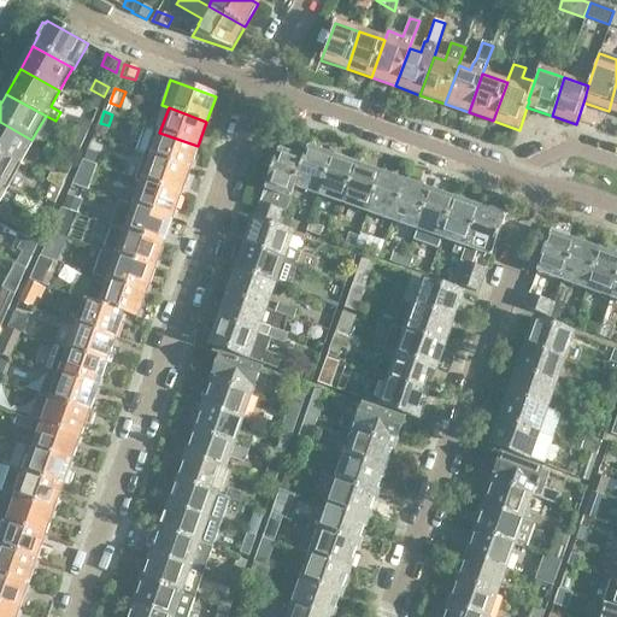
[(76,133),(84,137),(93,121),(83,116),(76,133)]
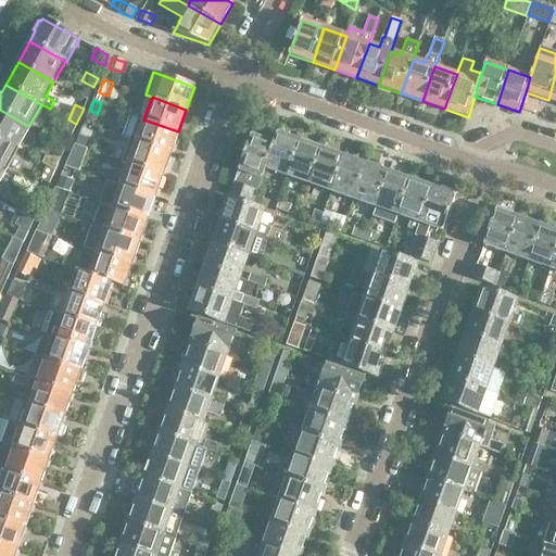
[(0,110),(0,139),(16,149),(28,126),(0,110)]
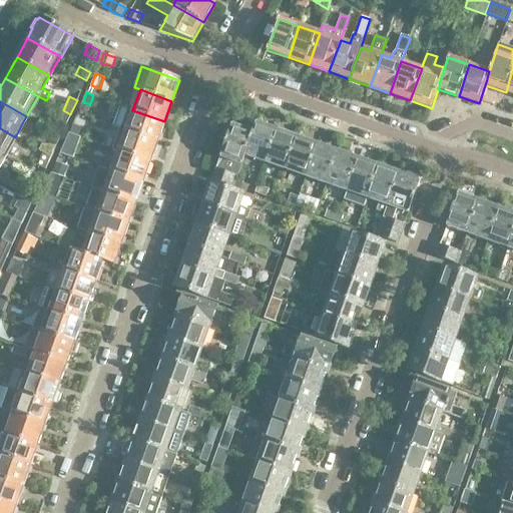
[(164,121),(132,110),(120,105),(113,126),(119,128),(157,141),(164,121)]
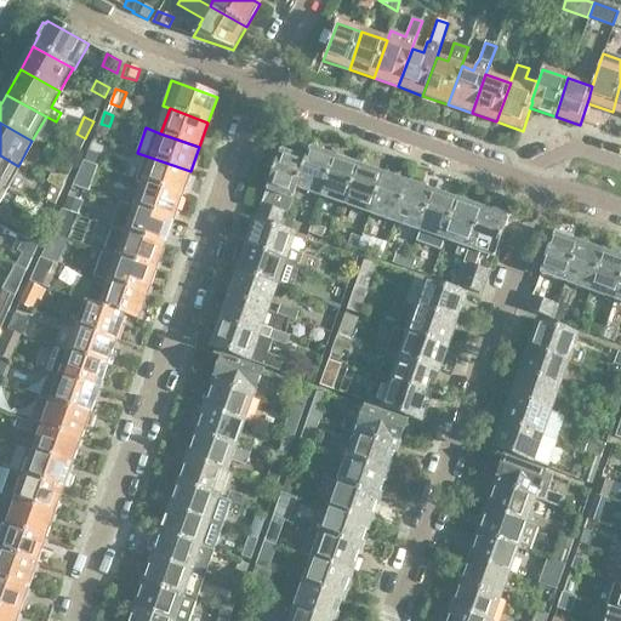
[(68,149),(78,154),(85,138),(77,134),(68,149)]
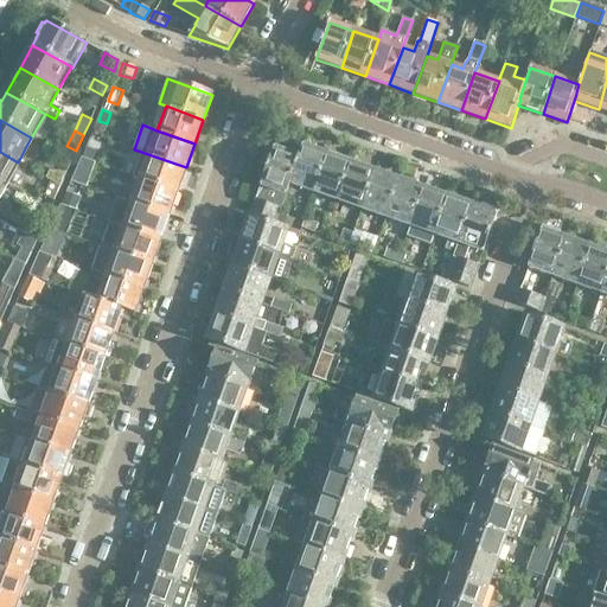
[(89,141),(82,157),(91,160),(98,146),(89,141)]
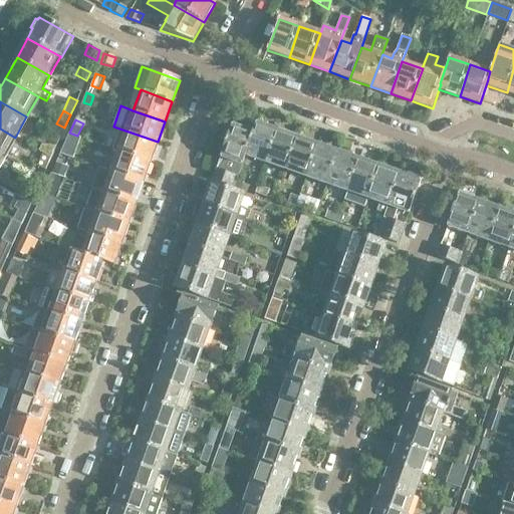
[(245,156),(246,157),(265,164),(277,132),(257,123),(253,134),(245,156)]
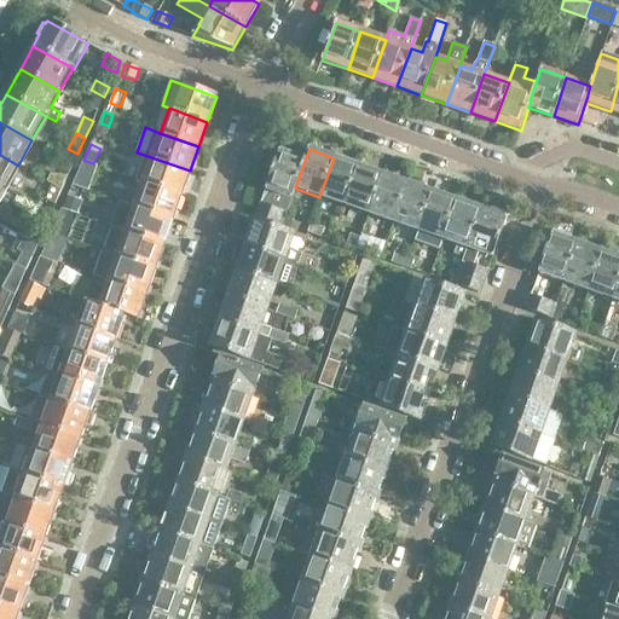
[(275,168),(266,191),(255,220),(281,229),(284,220),(291,201),(296,189),(295,187),(305,161),(276,151),(270,167),(275,168)]
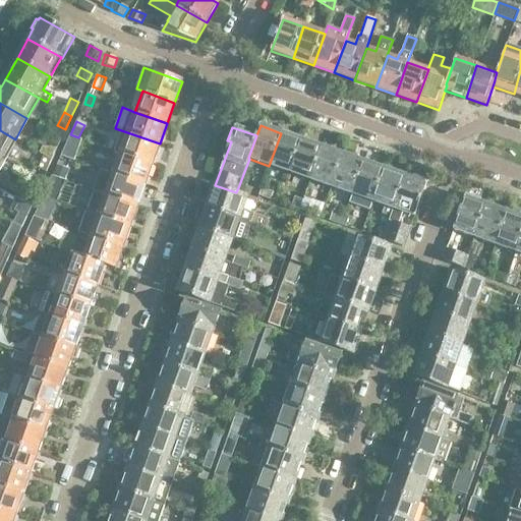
[(0,130),(0,157),(4,159),(15,139),(0,130)]
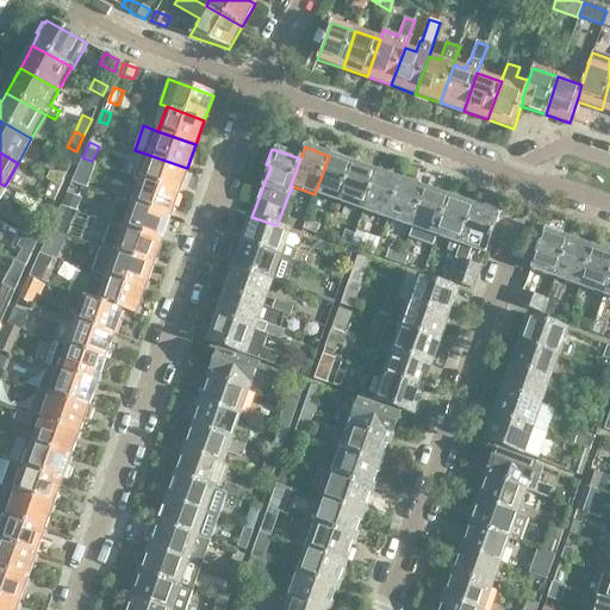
[(134,176),(141,179),(179,192),(187,168),(142,153),(134,176)]
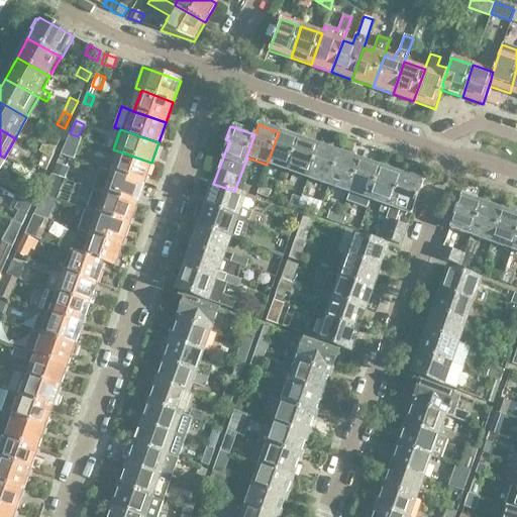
[(279,132),(267,165),(287,172),(299,139),(279,132)]
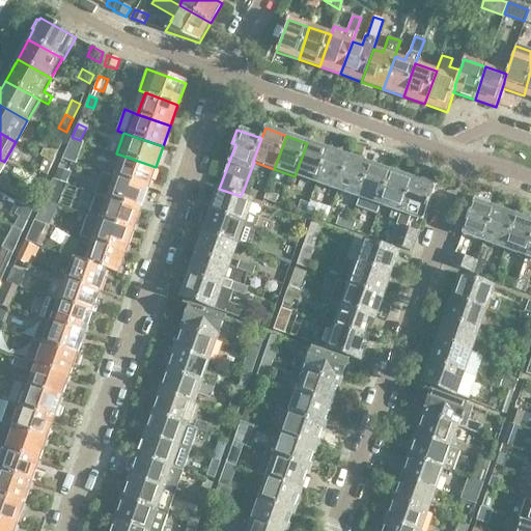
[(84,141),(80,140),(72,137),(64,155),(78,160),(84,141)]
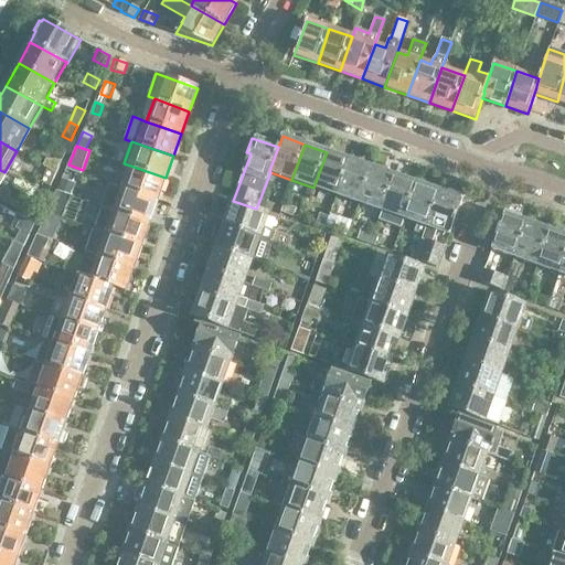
[(327,152),(313,188),(337,195),(349,160),(327,152)]
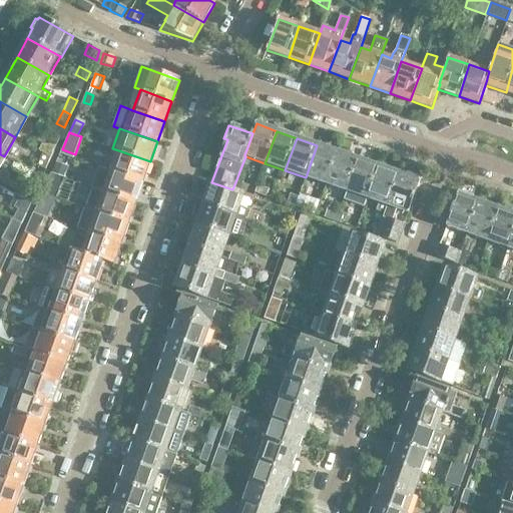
[(39,150),(50,156),(56,145),(50,145),(41,145),(39,150)]
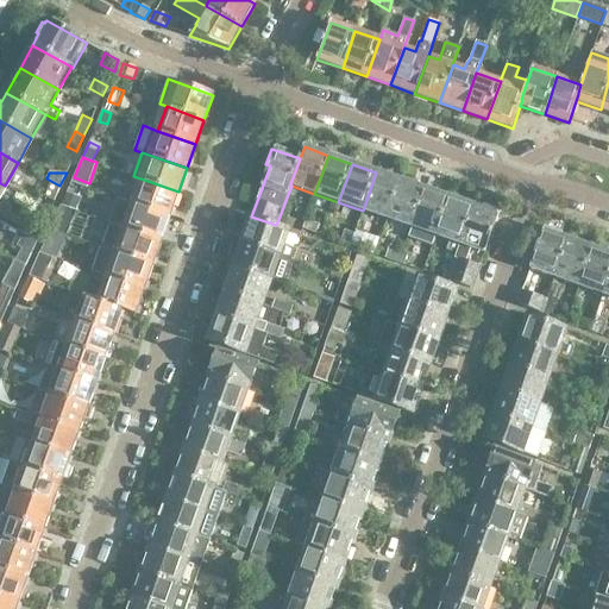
[(376,173),(363,211),(388,220),(401,181),(376,173)]
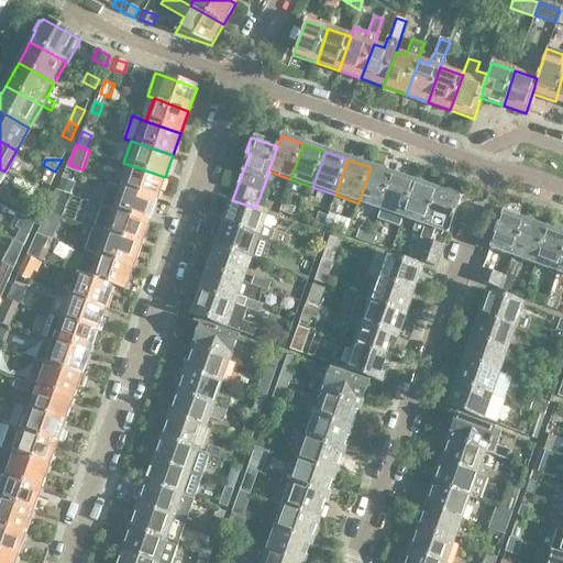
[(47,185),(55,172),(43,165),(35,178),(47,185)]
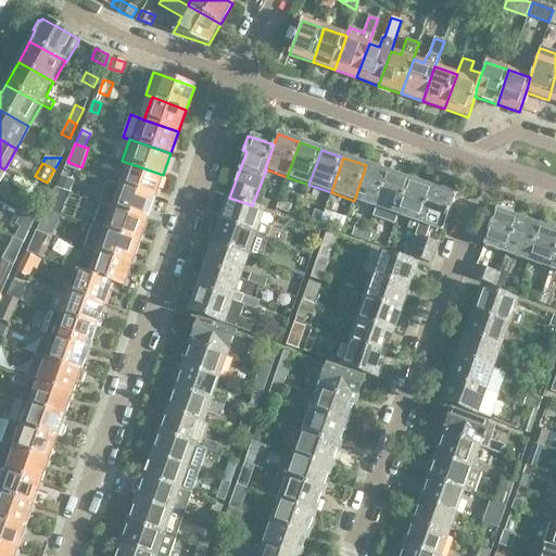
[(128,163),(121,186),(154,199),(163,175),(128,163)]
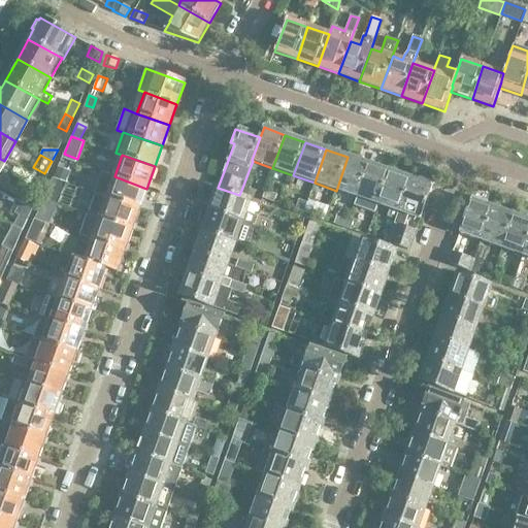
[(348,157),(336,191),(356,198),(368,164),(348,157)]
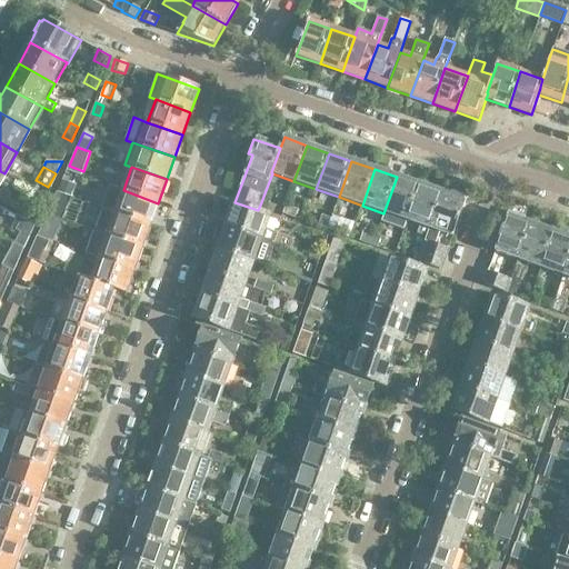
[(397,177),(383,213),(406,221),(419,185),(397,177)]
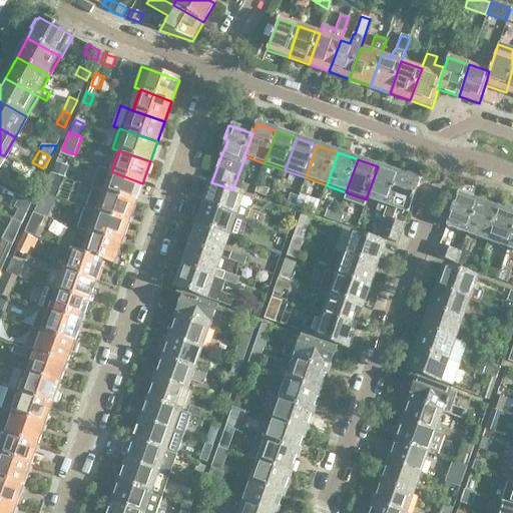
[(63,177),(67,166),(55,162),(51,173),(63,177)]
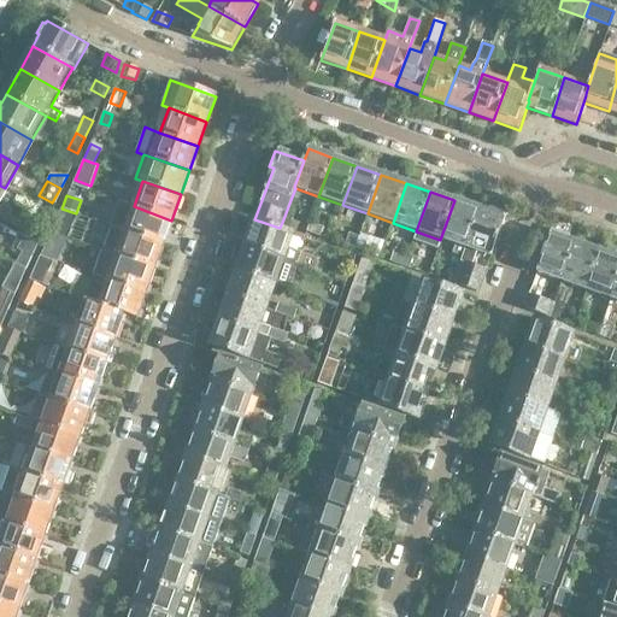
[(454,200),(440,240),(456,246),(448,265),(458,268),(465,248),(480,210),(454,200)]
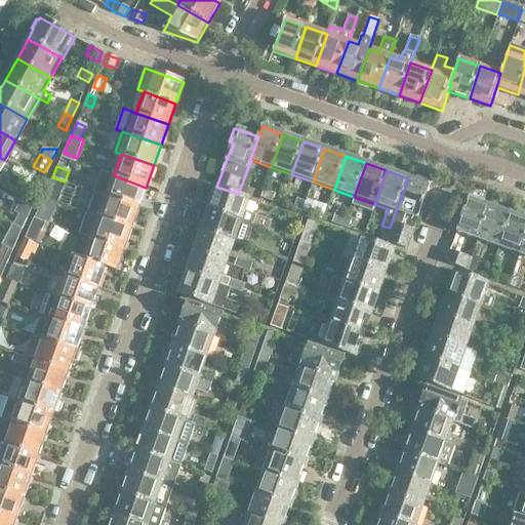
[(114,175),(106,197),(138,208),(146,188),(114,175)]
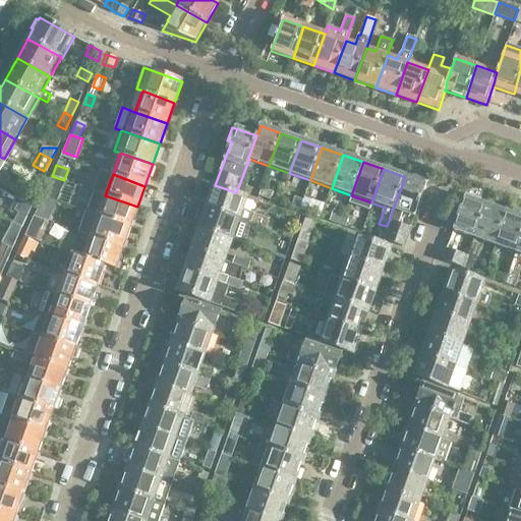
[(382,240),(385,240),(403,247),(410,228),(399,224),(402,213),(414,217),(428,180),(413,175),(411,179),(405,177),(393,210),(387,226),(382,240)]
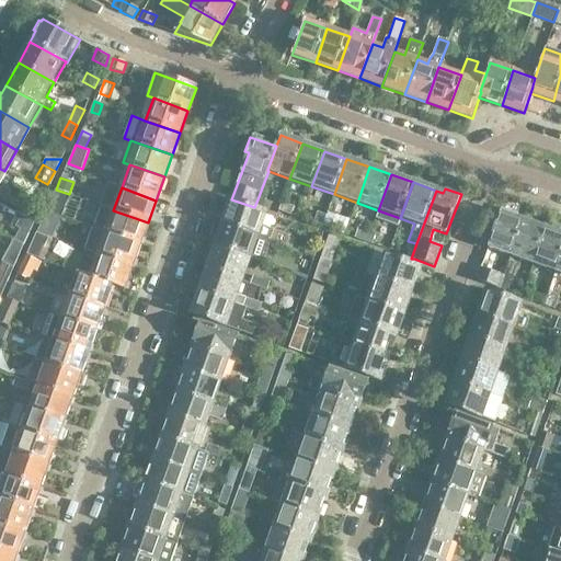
[(54,191),(45,210),(59,217),(68,196),(54,191)]
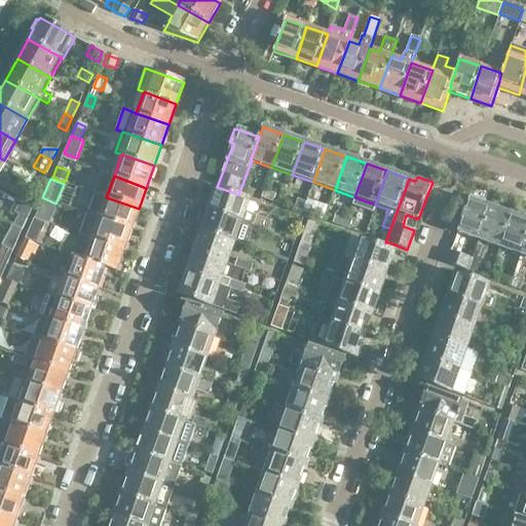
[(217,187),(209,210),(243,223),(243,222),(254,226),(268,232),(272,222),(247,213),(252,199),(217,187)]
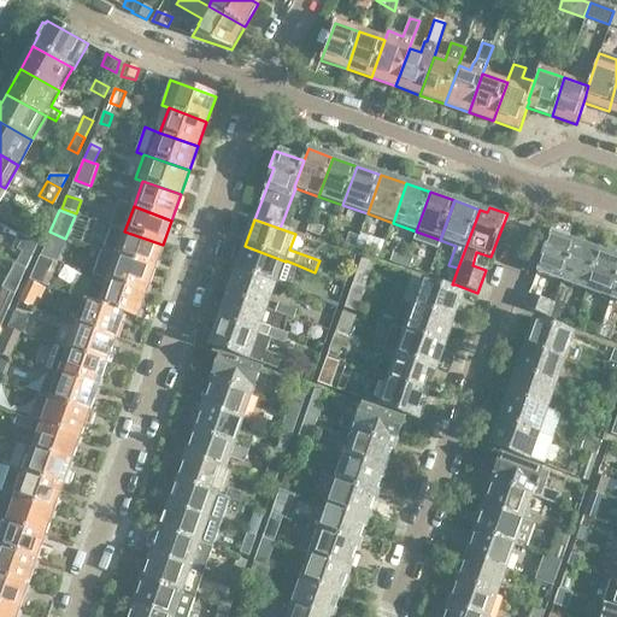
[(283,219),(280,228),(295,233),(299,224),(283,219)]
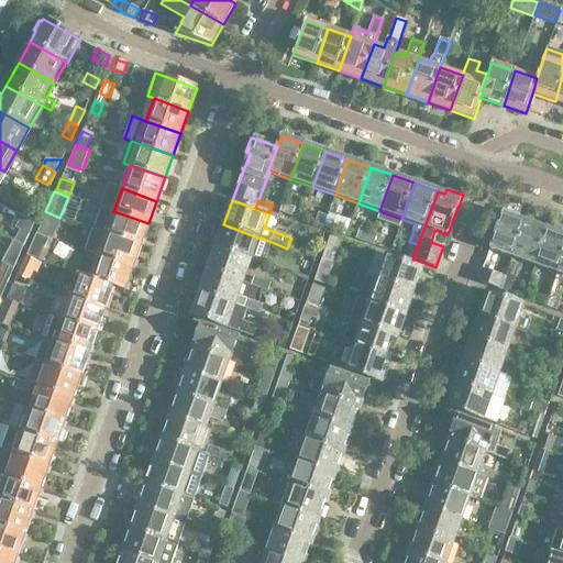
[(20,211),(34,219),(39,209),(24,202),(20,211)]
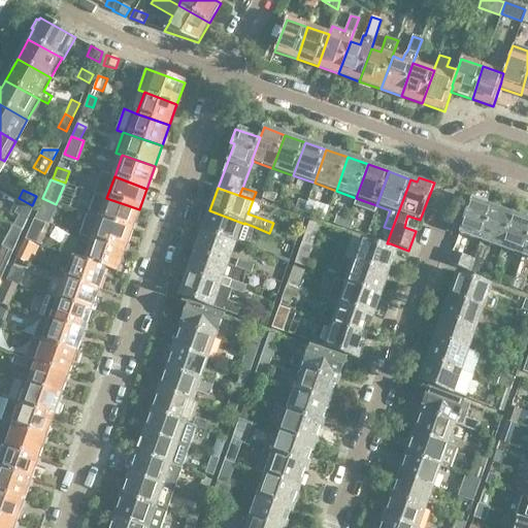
[(262,198),(274,203),(276,195),(265,190),(262,198)]
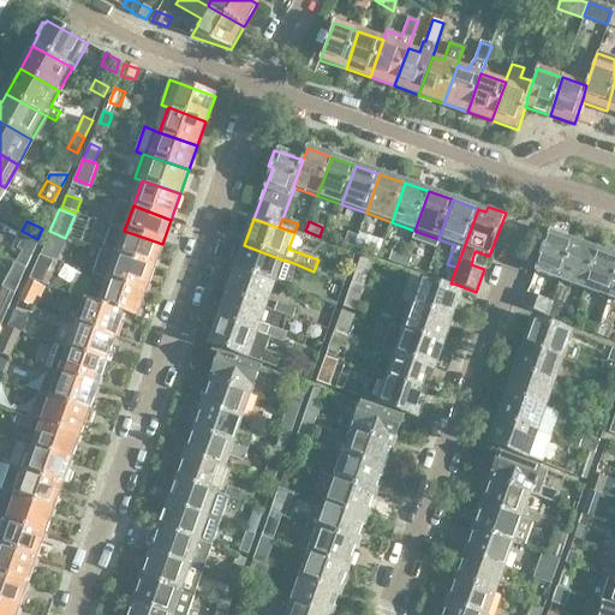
[(102,251),(115,256),(154,270),(162,244),(124,231),(113,227),(112,227),(102,251)]
